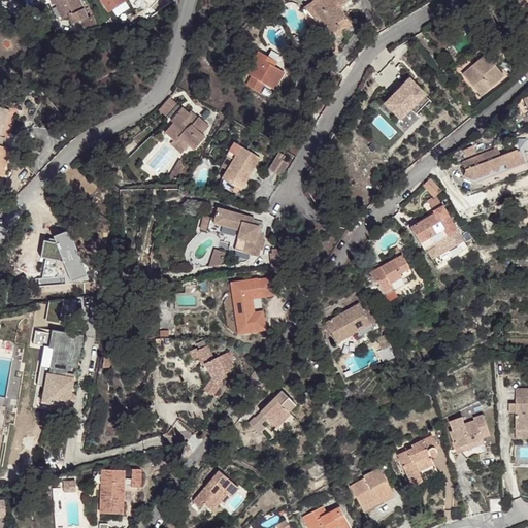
[(54,0),(62,19),(68,17),(72,24),(83,20),(88,18),(79,0),(54,0)]
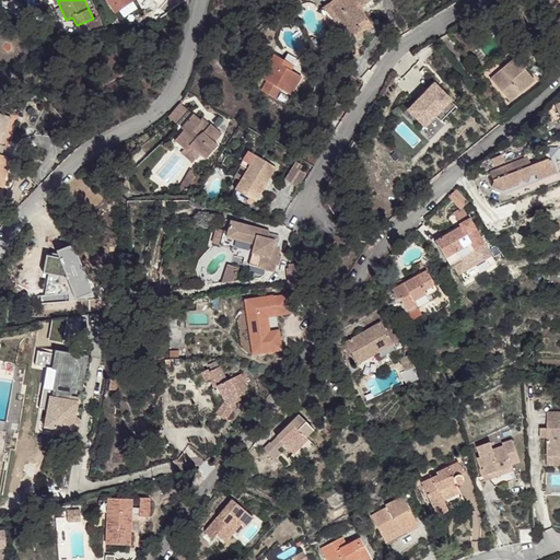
[(133,0),(107,0),(116,12),(133,0)]
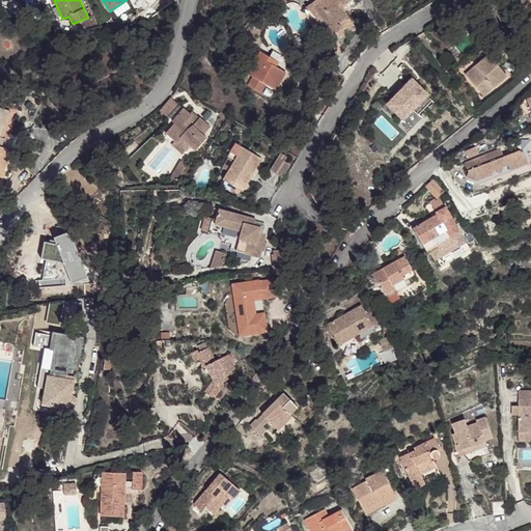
[(339,3),(342,1),(341,0),(316,0),(306,7),(331,36),(352,21),(341,6),(340,7),(338,4),(339,3)]
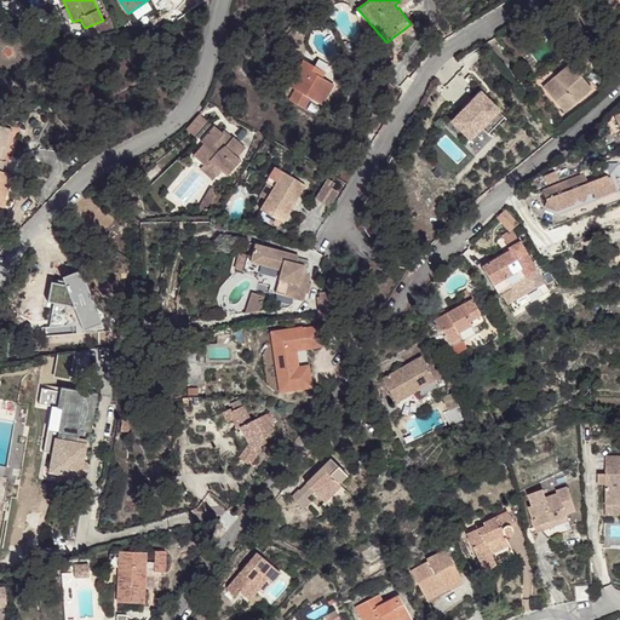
[(587,0),(566,0),(575,16),(591,6),(587,0)]
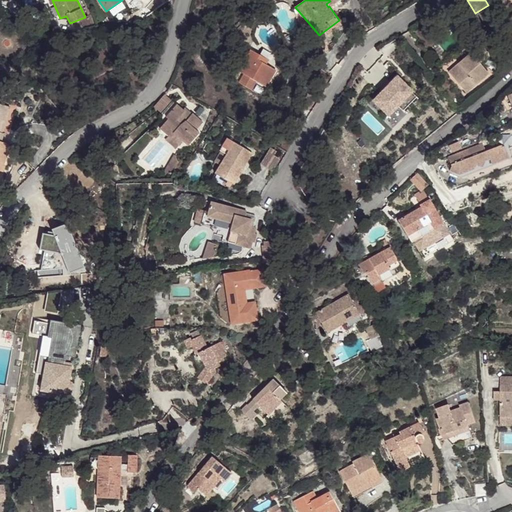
[(80,19),(83,30),(94,25),(90,14),(85,17),(80,19)]
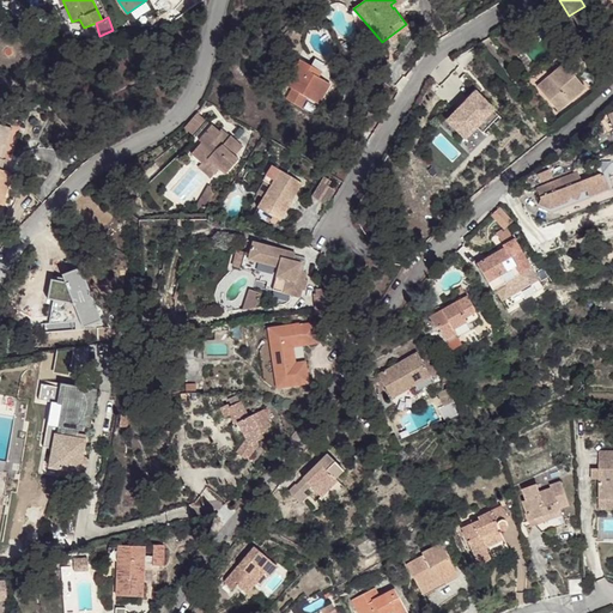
[(408,29),(406,24),(388,37),(392,41),(408,29)]
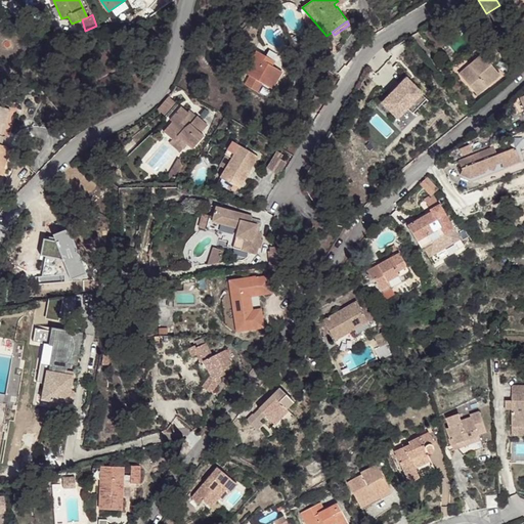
[(482,54),(459,74),(477,95),(500,76),(490,63),(496,58),(498,60),(503,57),(490,43),(482,54)]
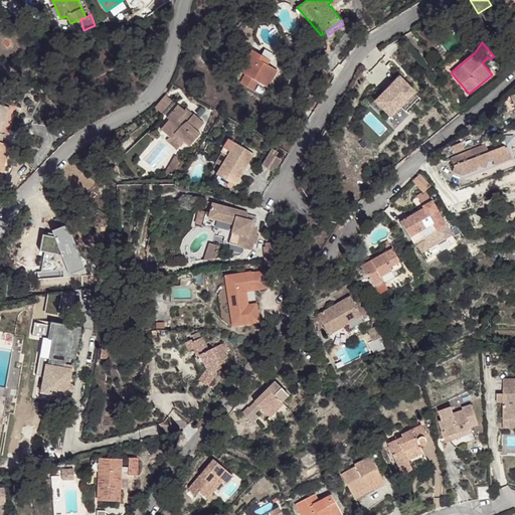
[(244,74),(239,83),(248,89),(253,79),(249,77),(252,73),(260,78),(258,81),(268,88),(278,70),(259,60),(262,55),(251,49),(239,71),(244,74)]
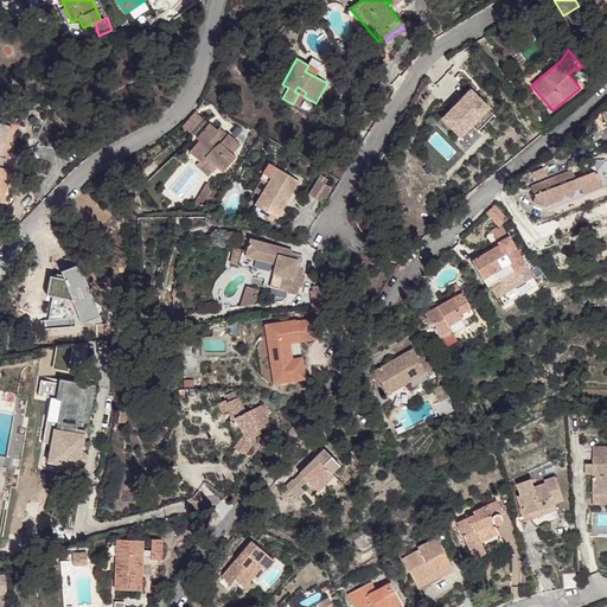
[(308,65),(305,71),(315,76),(318,71),(308,65)]
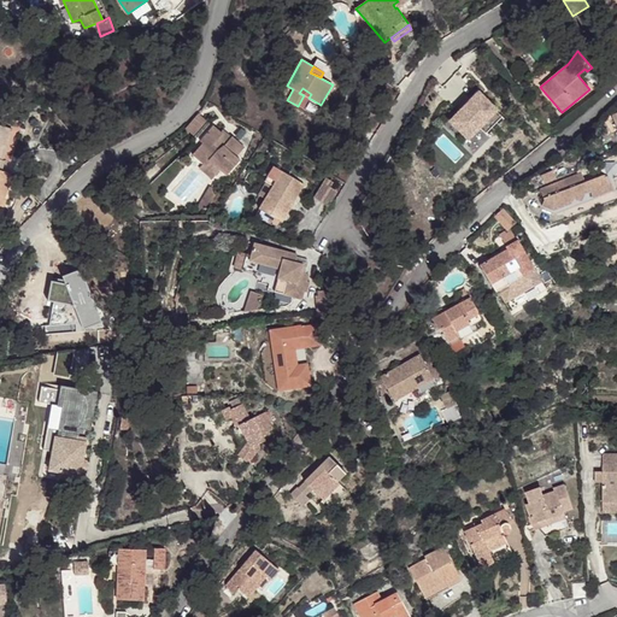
[(287,86),(281,97),(287,100),(293,89),(287,86)]
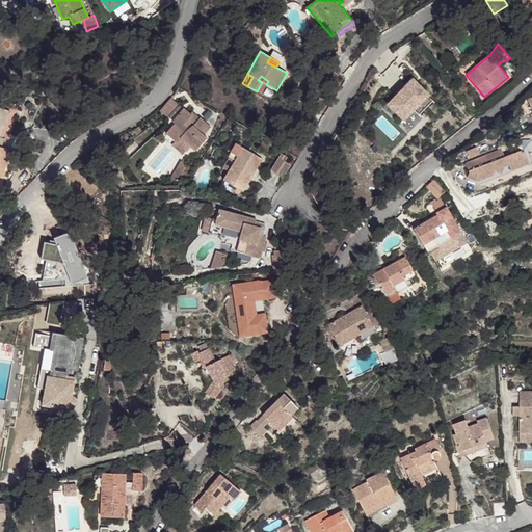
[(261,94),(266,84),(268,81),(261,76),(258,80),(262,82),(257,91),(261,94)]
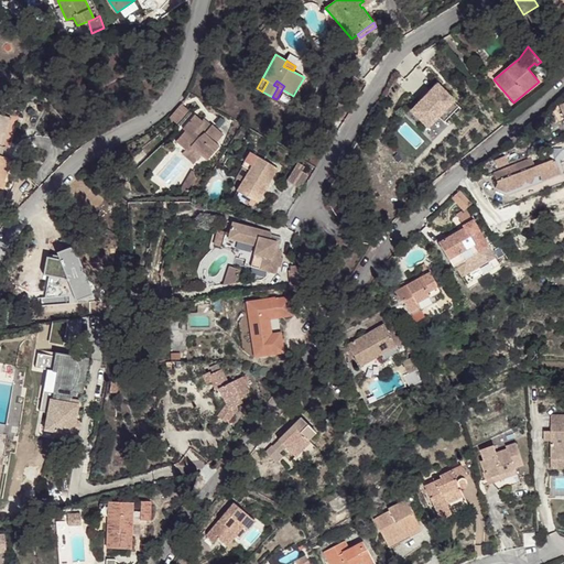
[(437,85),(412,111),(427,127),(437,117),(446,125),(461,108),(437,85)]
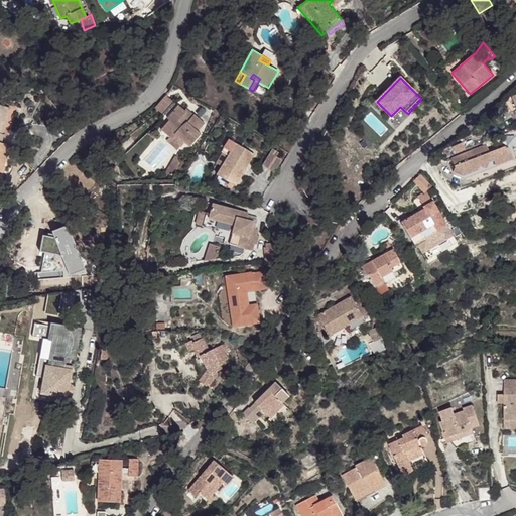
[(0,142),(1,143),(4,135),(1,134),(0,133),(0,129),(3,122),(5,123),(10,108),(0,104),(0,142)]
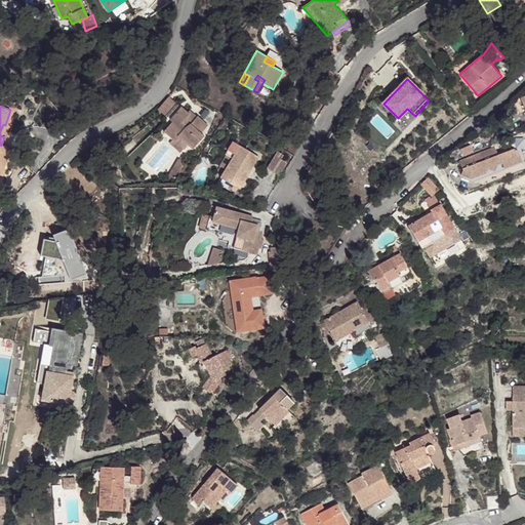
[(192,122),(187,117),(189,115),(189,113),(188,112),(182,107),(170,120),(172,122),(163,132),(172,139),(173,140),(175,140),(178,137),(187,145),(193,150),(204,136),(201,133),(207,126),(196,117),(192,122)]
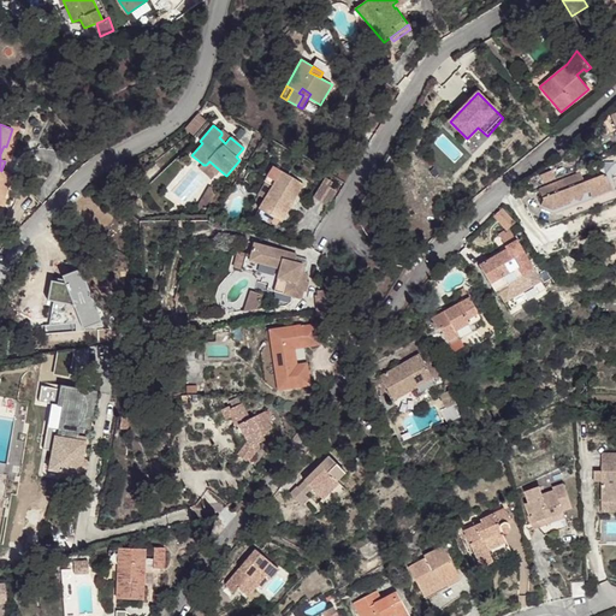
[(221,130),(220,131),(221,132),(221,135),(219,137),(225,143),(230,137),(221,130)]
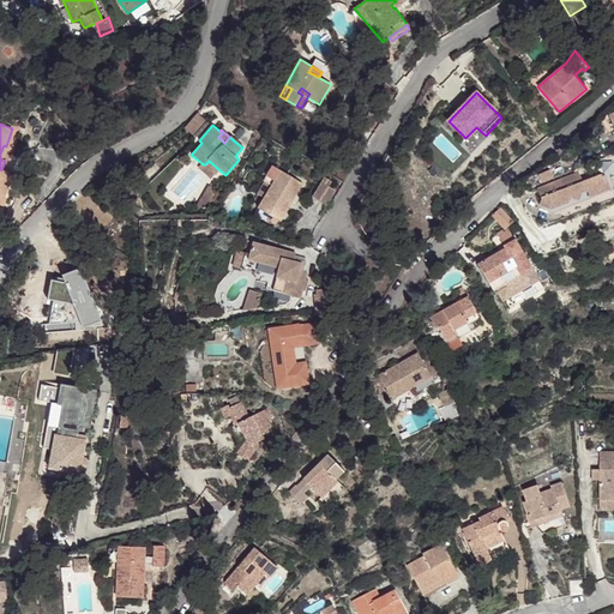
[(613,156),(613,155),(589,164),(591,169),(593,172),(613,162),(613,156)]
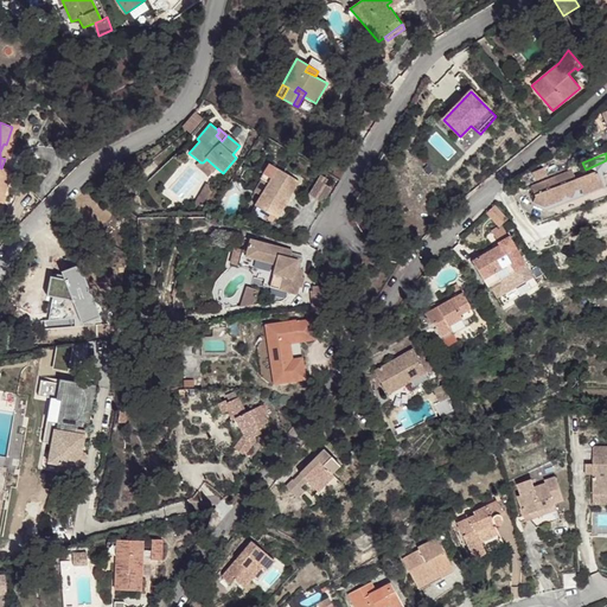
[(199,161),(197,165),(209,176),(216,167),(206,159),(203,163),(200,163),(199,161)]
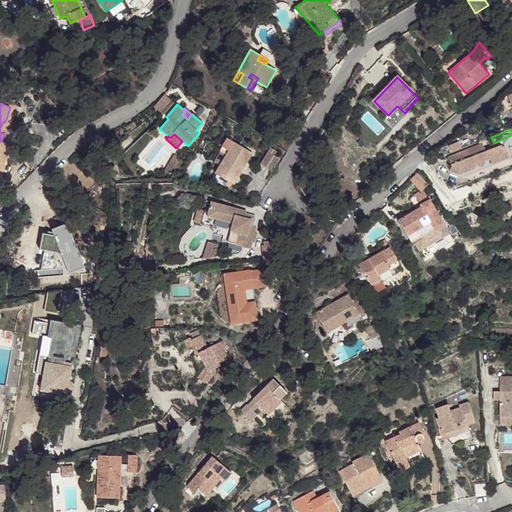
[(220,165),(215,174),(223,178),(229,182),(234,173),(238,176),(252,152),(226,138),(219,150),(221,151),(226,154),(220,165)]
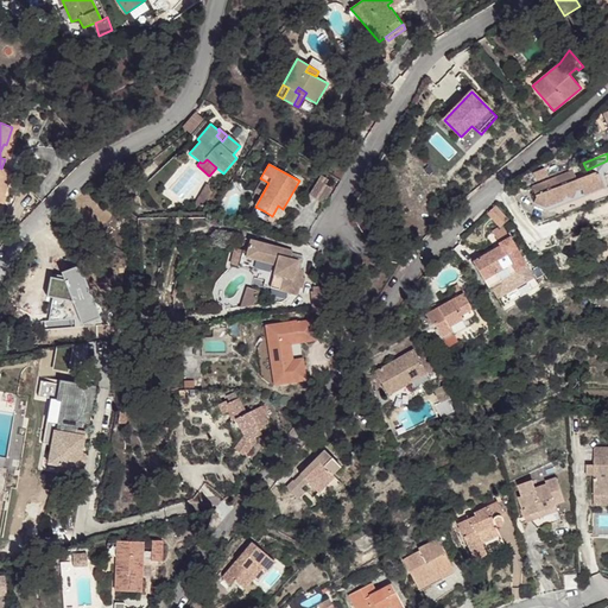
[(0,198),(1,196),(4,197),(12,173),(10,171),(1,169),(0,168),(0,198)]
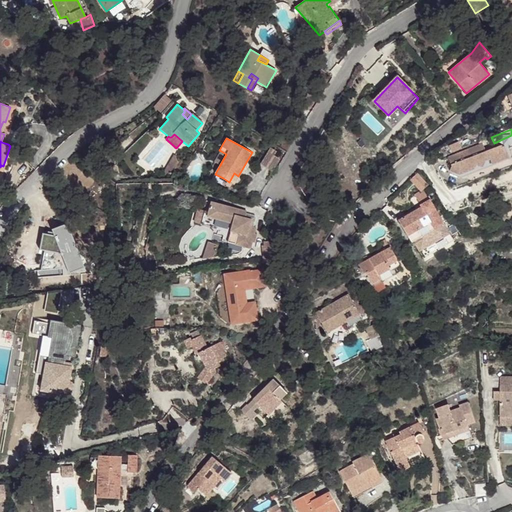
[(458,142),(448,145),(451,152),(461,149),(458,142)]
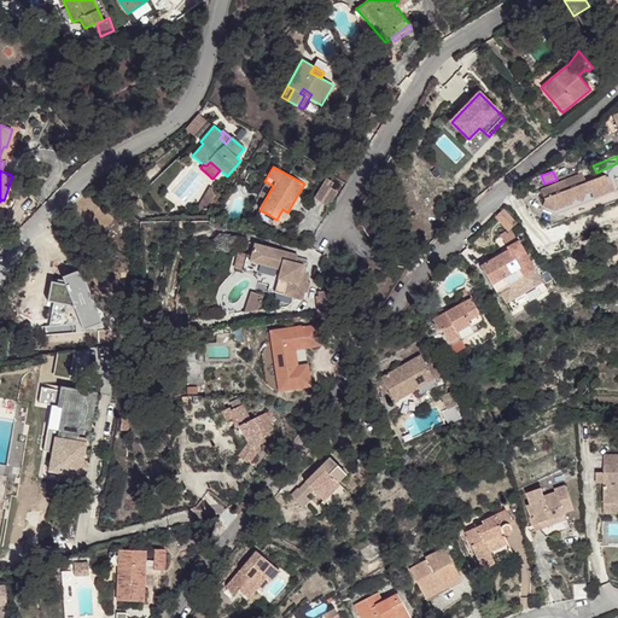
[(542,205),(554,210),(572,203),(572,205),(577,204),(579,204),(581,202),(614,190),(610,178),(605,175),(586,182),(582,174),(541,190),(544,200),(542,205)]
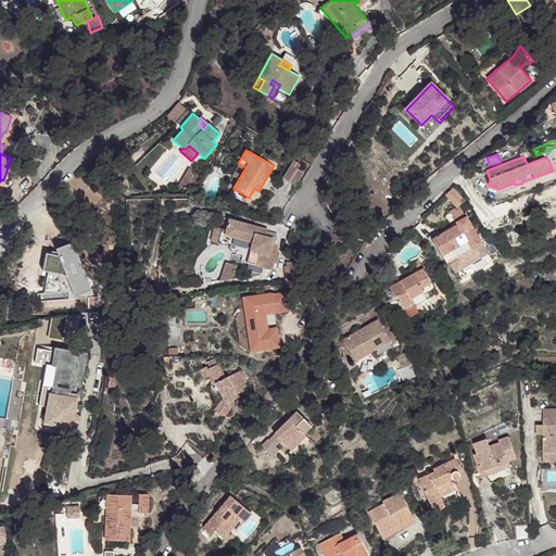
[(299,165),(293,162),(283,178),(294,186),(303,173),(297,169),(299,165)]
